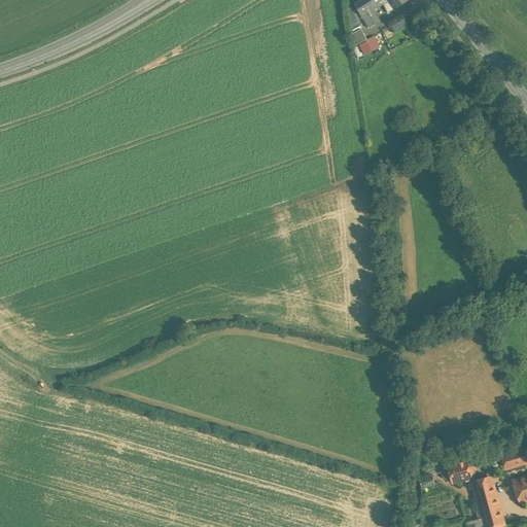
[(374,0),(360,0),(354,4),(360,14),(366,10),(377,3),(374,0)]
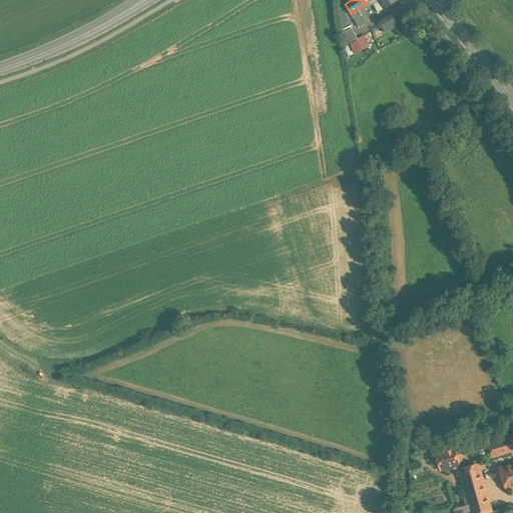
[(398,0),(364,0),(367,3),(372,0),(378,0),(379,2),(374,5),(378,12),(384,8),(384,9),(398,0)]
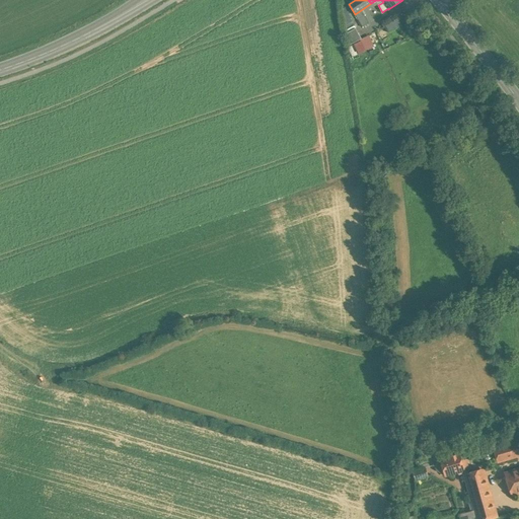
[(343,8),(347,27),(354,23),(345,7),(343,8)]
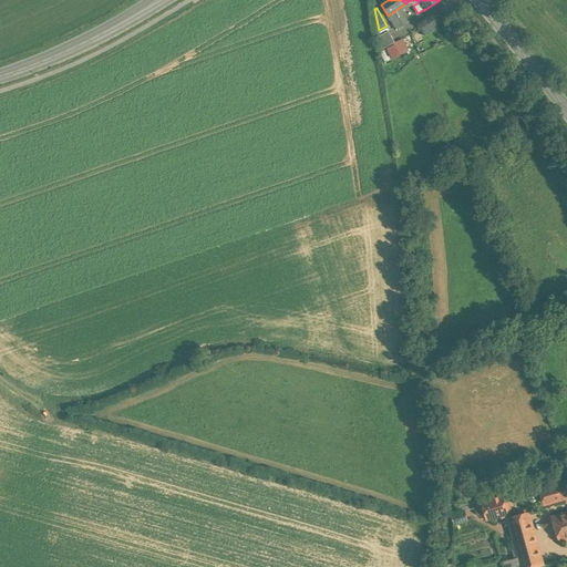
[(403,24),(394,11),(388,16),(397,29),(403,24)]
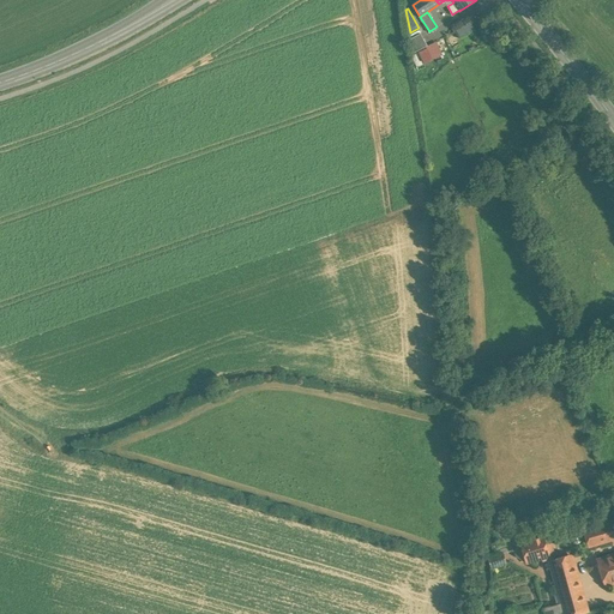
[(459,37),(474,29),(470,20),(455,29),(459,37)]
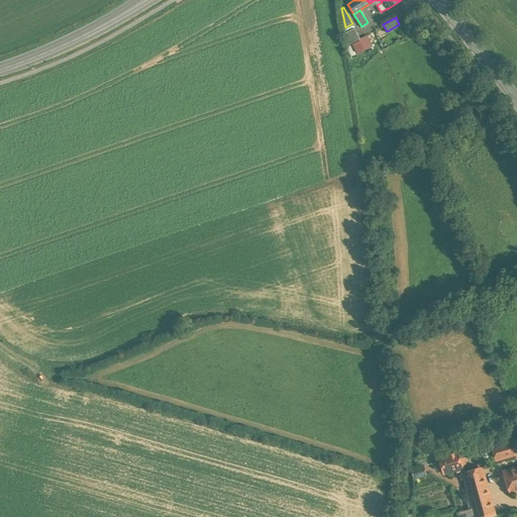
[(354,28),(343,33),(346,39),(357,33),(354,28)]
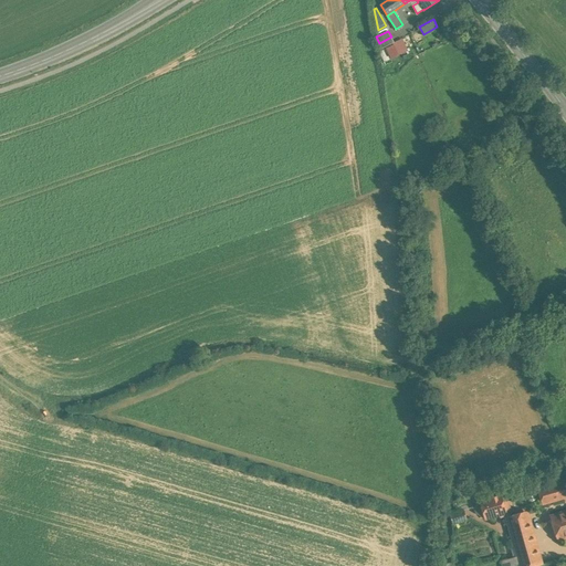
[(391,37),(379,43),(383,49),(394,42),(391,37)]
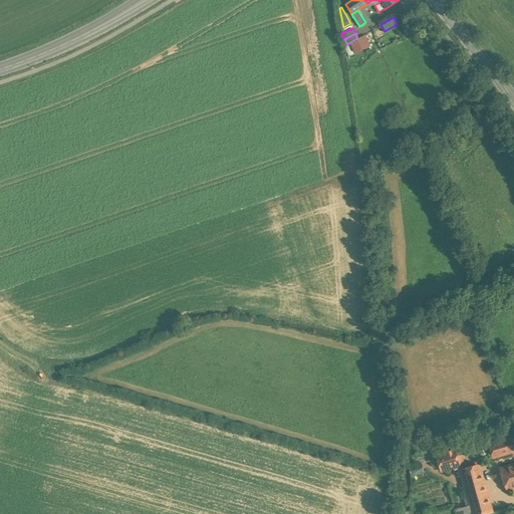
[(365,36),(356,41),(360,50),(370,45),(365,36)]
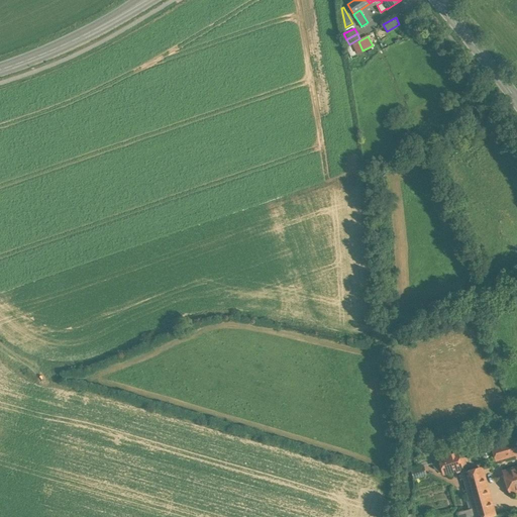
[(358,41),(352,43),(357,54),(363,50),(358,41)]
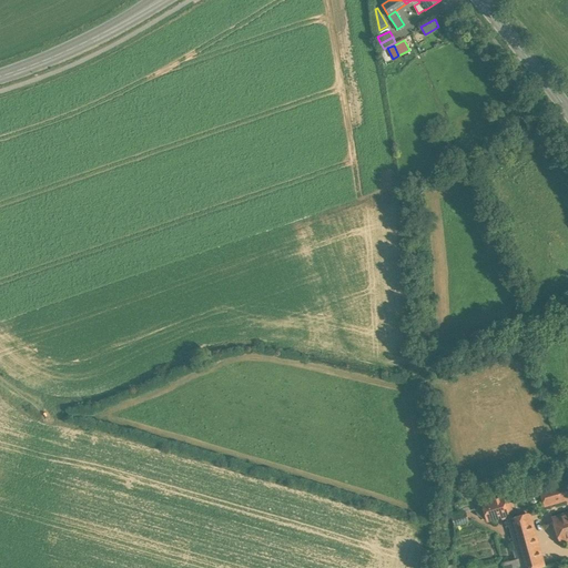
[(393,59),(387,48),(381,52),(385,62),(393,59)]
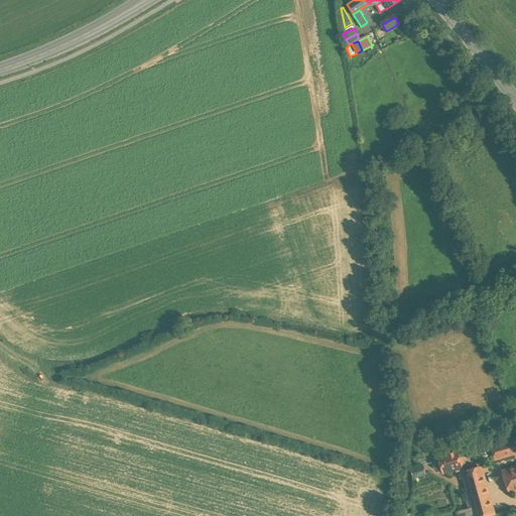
[(515,436),(490,444),(495,461),(515,455),(515,456),(515,436)]
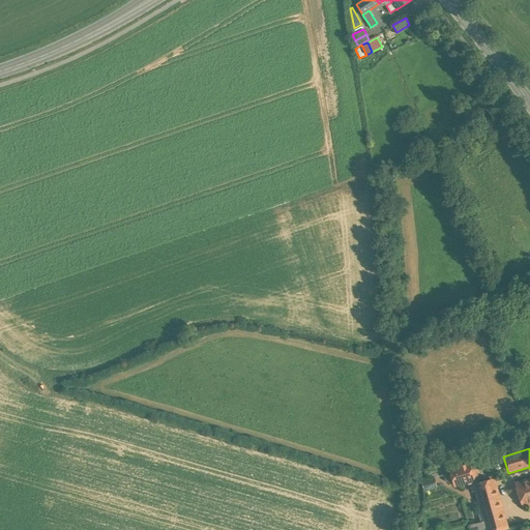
[(476,465),(470,467),(473,477),(479,476),(476,465)]
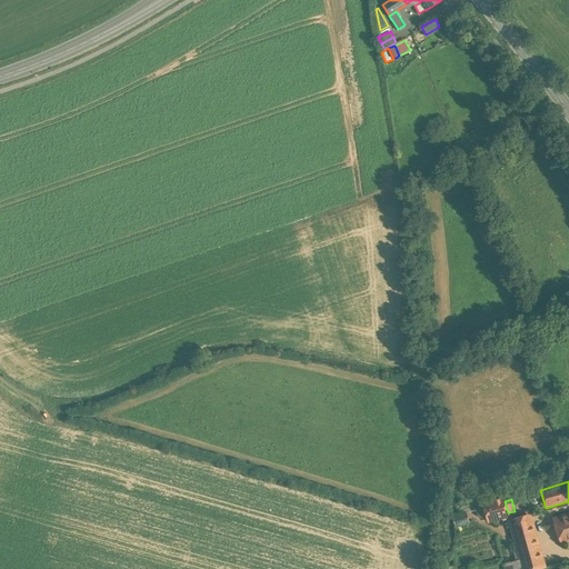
[(505,500),(483,507),(488,521),(509,515),(508,512),(505,501),(505,500)]
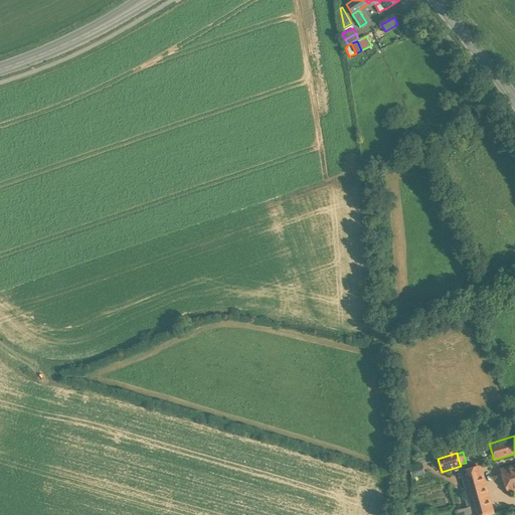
[(422,464),(409,468),(411,476),(424,472),(422,464)]
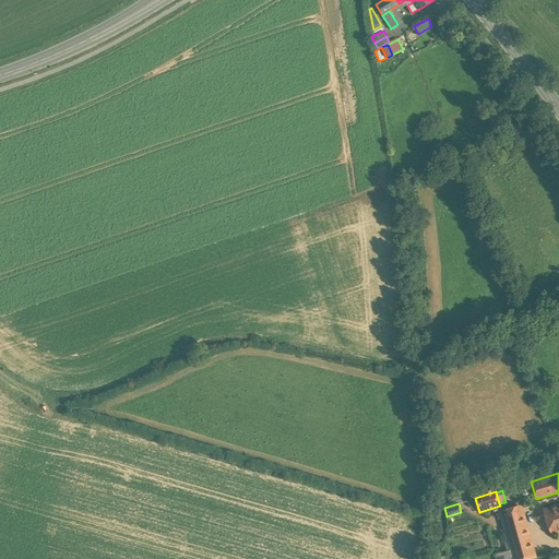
[(520,504),(500,510),(512,549),(514,558),(528,555),(530,558),(535,557),(520,504)]
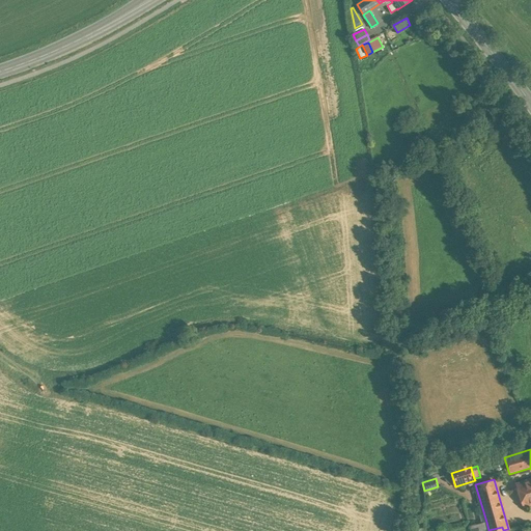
[(530,479),(516,484),(524,507),(530,504),(530,479)]
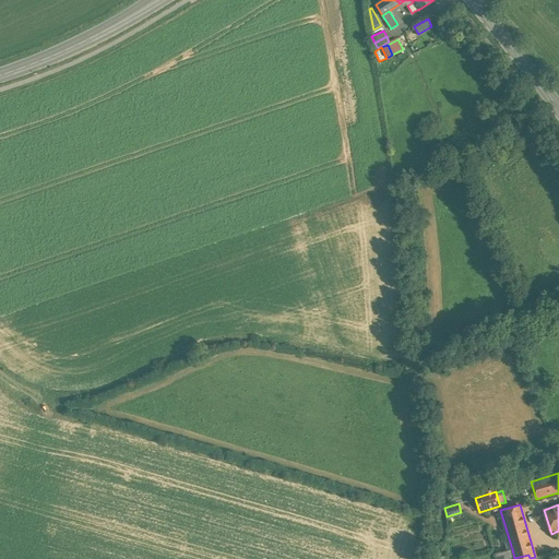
[(514,558),(512,549),(495,555),(496,558),(514,558)]
